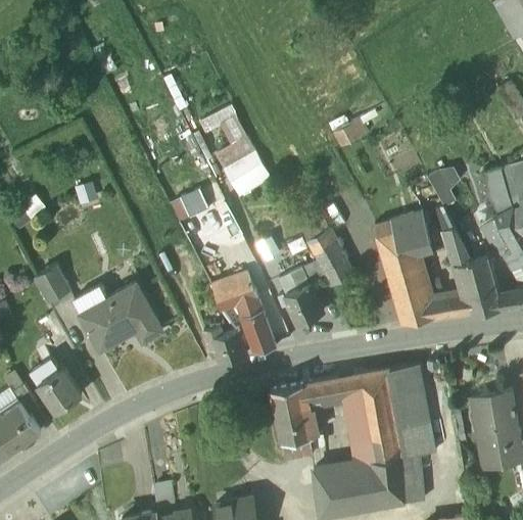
[(522,0),(498,0),(494,2),(513,37),(522,31),(522,0)]
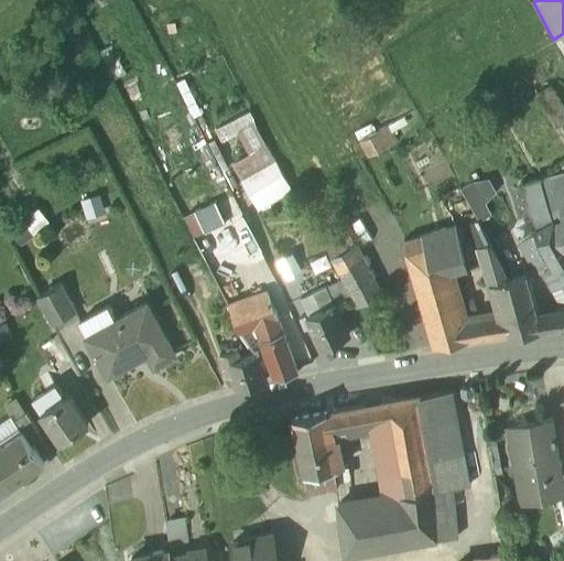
[(252,114),(213,129),(232,180),(272,165),(252,114)]
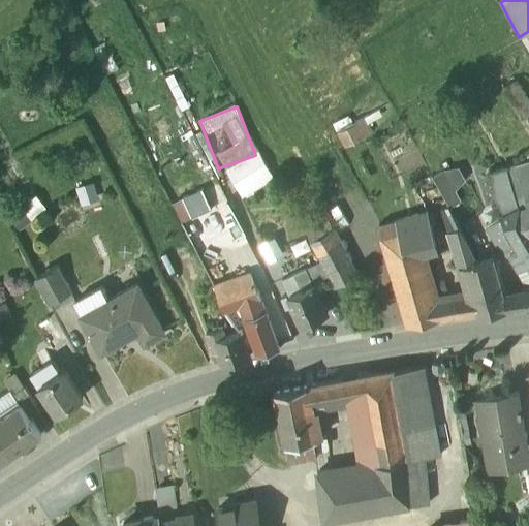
[(364,121),(338,133),(346,148),(372,134),(364,121)]
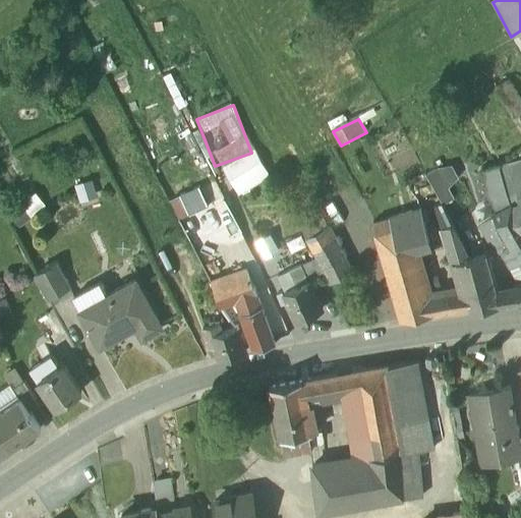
[(255,152),(224,170),(238,194),(268,177),(255,152)]
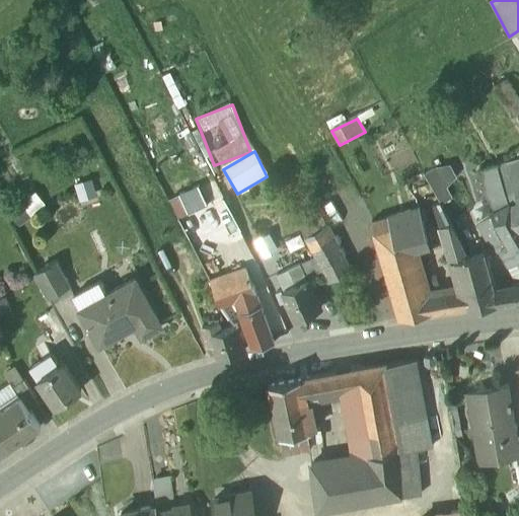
[(518,159),(505,163),(518,208),(518,159)]
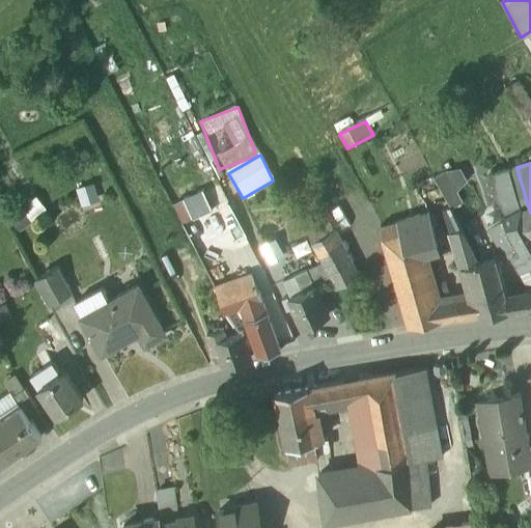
[(530,213),(516,167),(508,169),(520,212),(523,217),(530,213)]
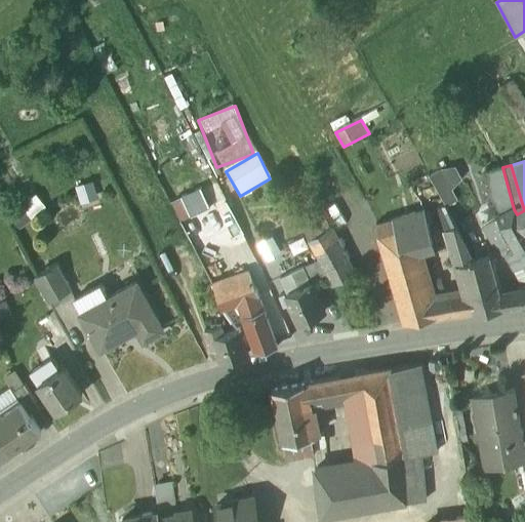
[(514,209),(502,167),(486,172),(494,200),(501,215),(514,209)]
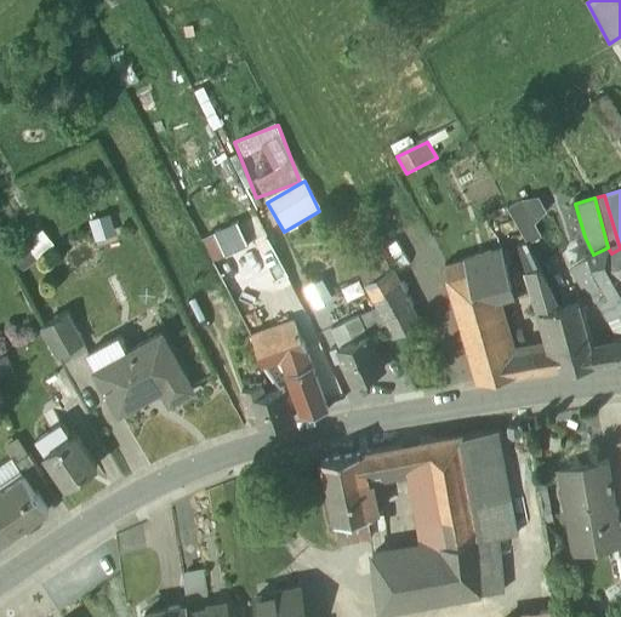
[(541,238),(522,203),(508,210),(528,245),(541,238)]
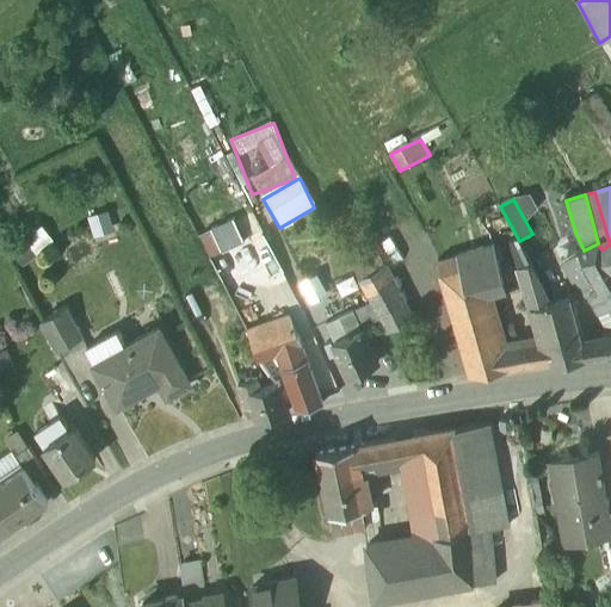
[(110,236),(104,215),(88,220),(93,240),(110,236)]
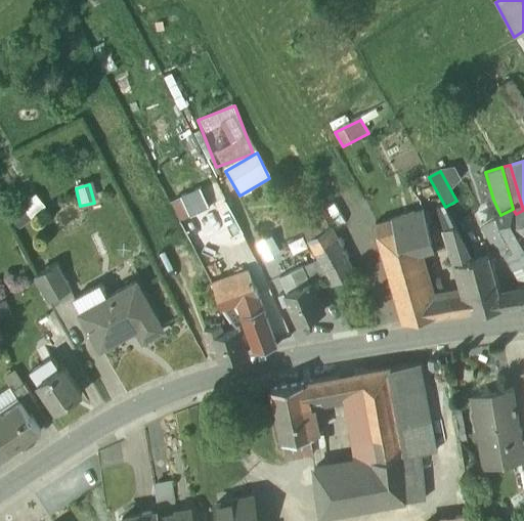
[(33,226),(49,217),(38,197),(22,206),(33,226)]
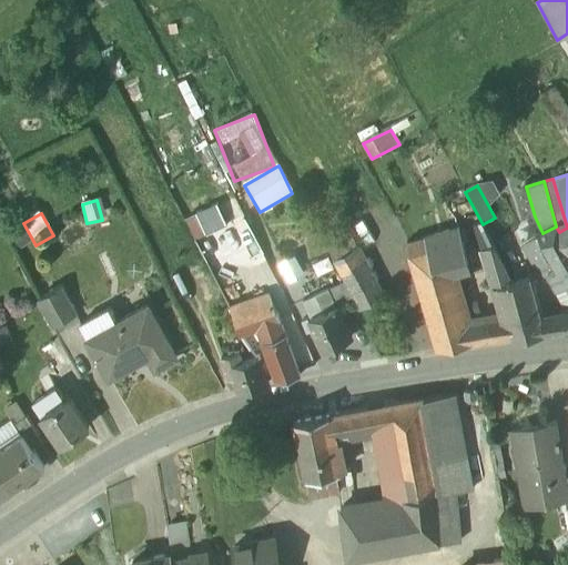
[(347,223),(322,235),(334,259),(358,245),(347,223)]
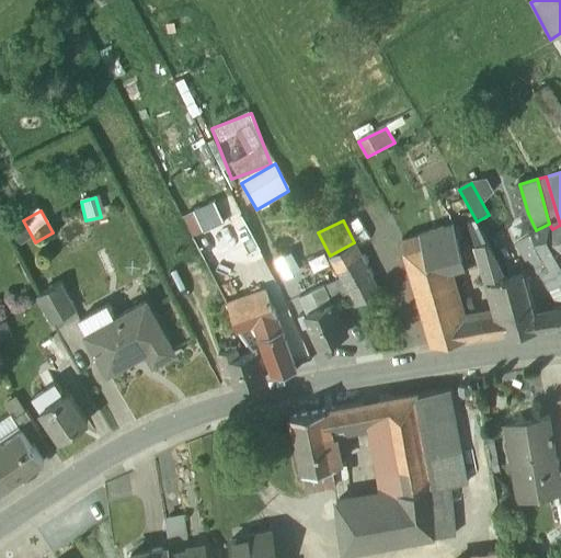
[(476,221),(402,240),(405,255),(424,250),(435,285),(449,280),(447,272),(480,264),(495,258),(476,221)]
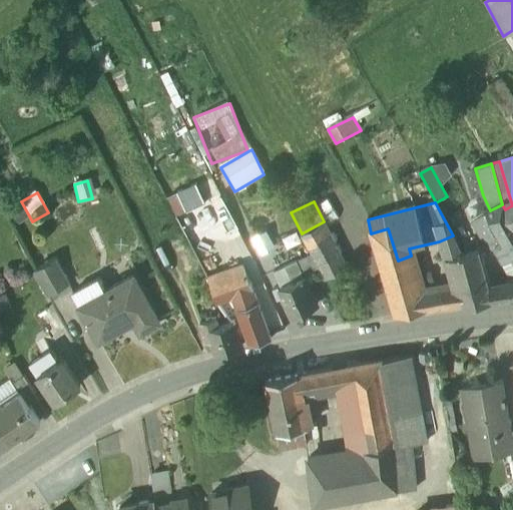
[(512,222),(505,209),(502,204),(490,210),(485,213),(485,214),(472,222),(480,236),(486,239),(489,245),(494,248),(502,264),(510,259),(512,264),(512,282),(488,288),(492,303),(511,301),(512,300),(512,222)]
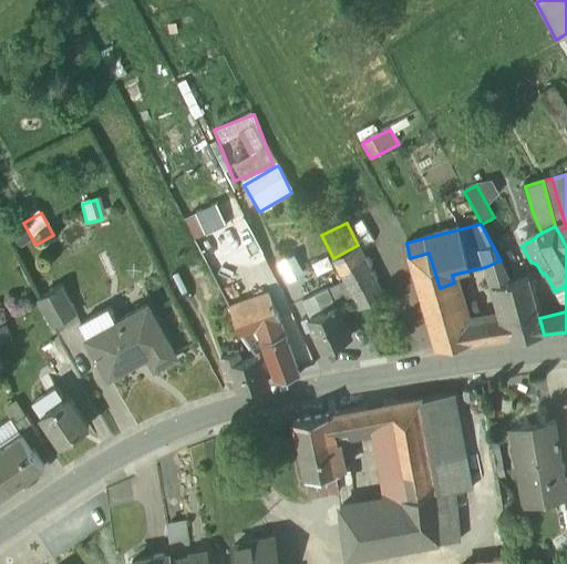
[(259,253),(248,233),(238,238),(249,258),(259,253)]
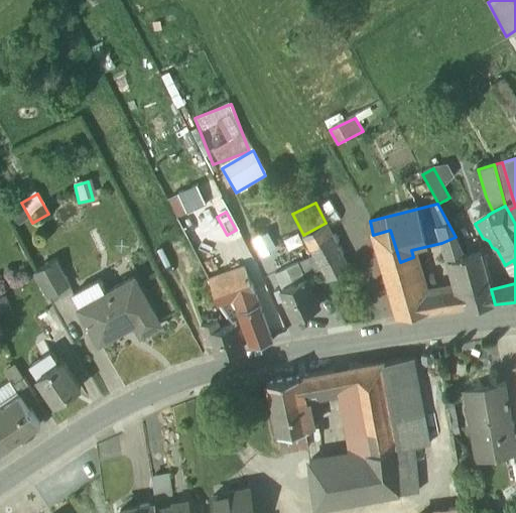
[(349,269),(326,223),(303,235),(328,280),(349,269)]
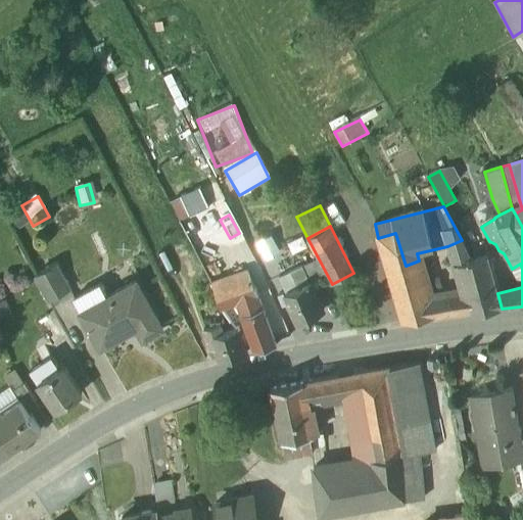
[(395,233),(378,238),(388,272),(406,266),(395,233)]
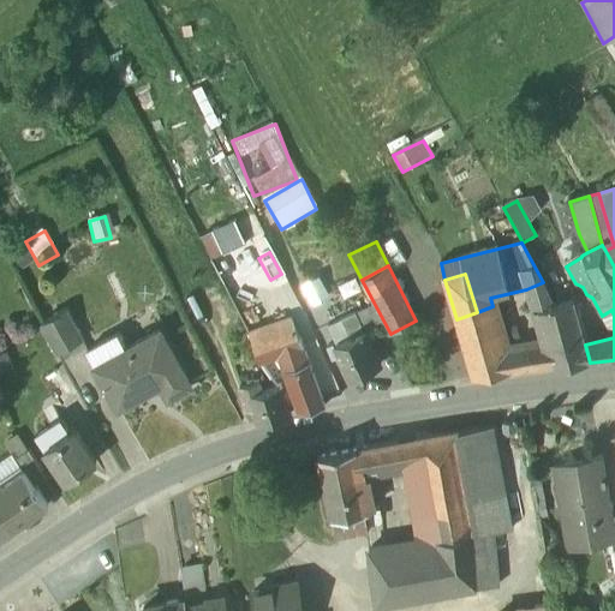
[(543,282),(526,289),(532,312),(539,310),(554,305),(543,282)]
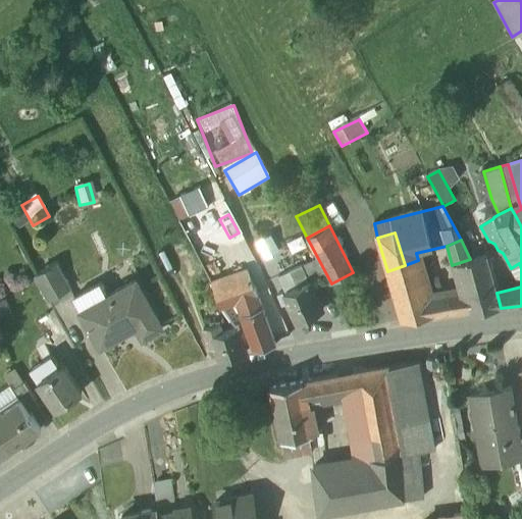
[(285,249),(272,256),(280,272),(294,266),(285,249)]
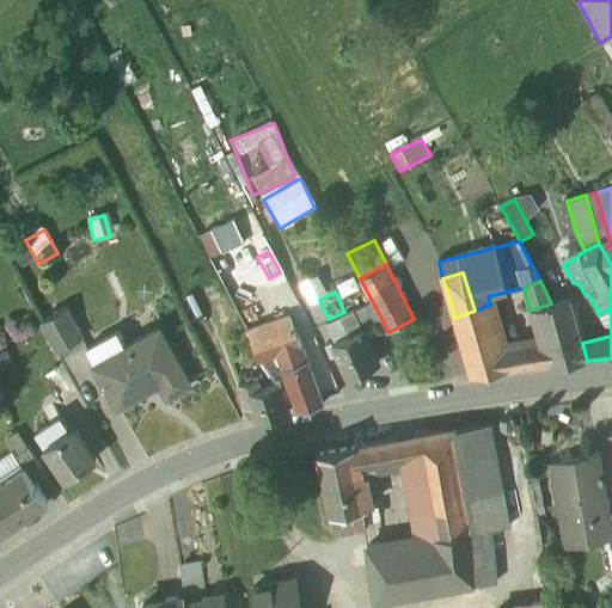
[(582,343),(570,299),(552,304),(551,304),(537,308),(546,343),(551,364),(587,361),(582,343)]
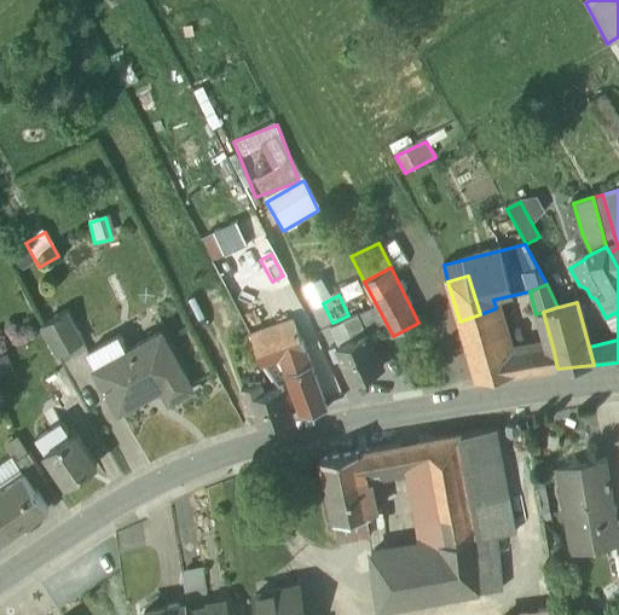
[(553,347),(509,354),(496,308),(480,314),(460,321),(478,382),(557,369),(553,347)]
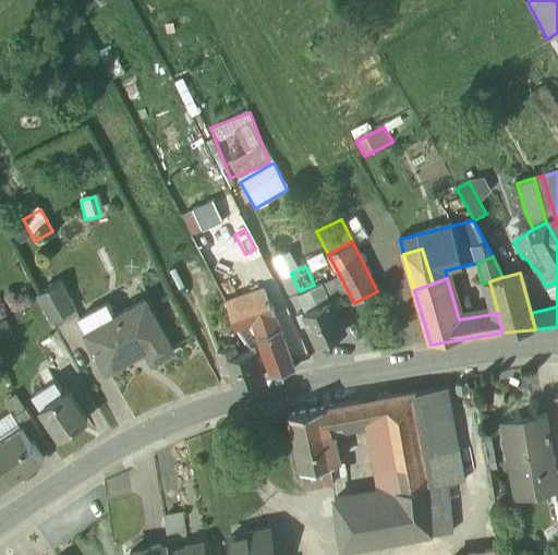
[(74,309),(61,284),(36,298),(50,322),(74,309)]
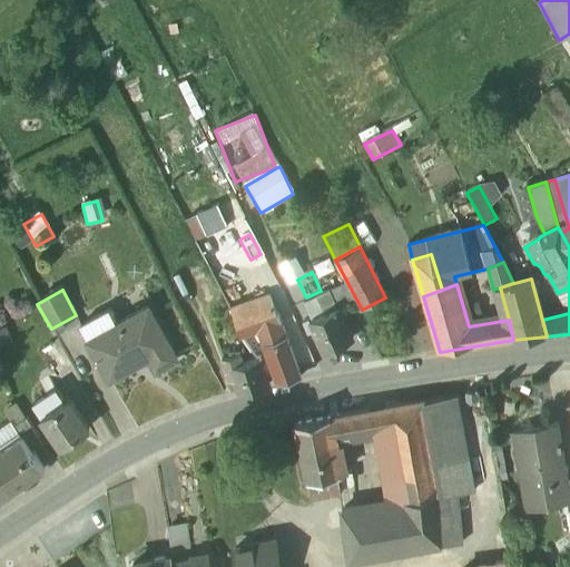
[(330,291),(304,302),(311,319),(337,308),(330,291)]
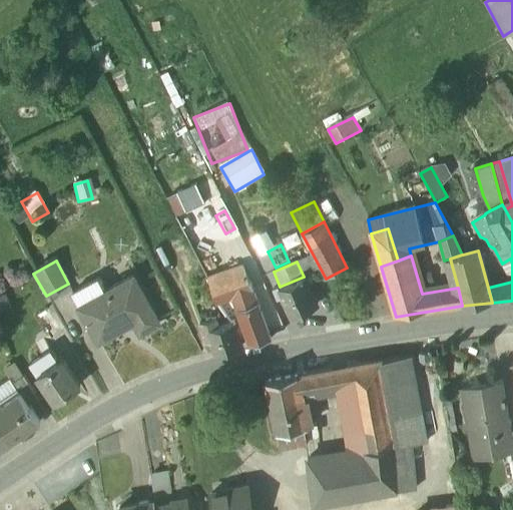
[(243,268),(207,278),(215,303),(232,297),(251,290),(243,268)]
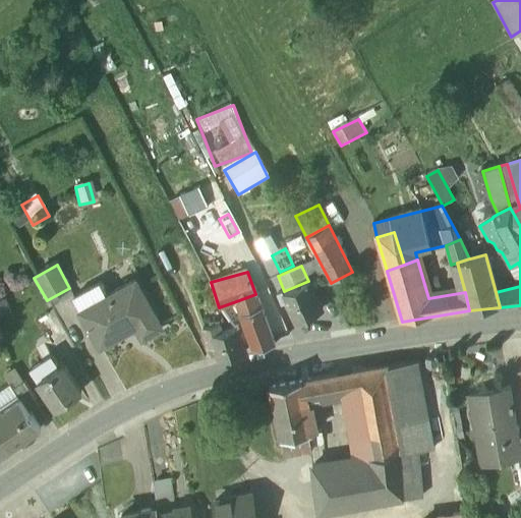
[(322,310),(309,281),(284,291),(284,292),(296,322),(322,310)]
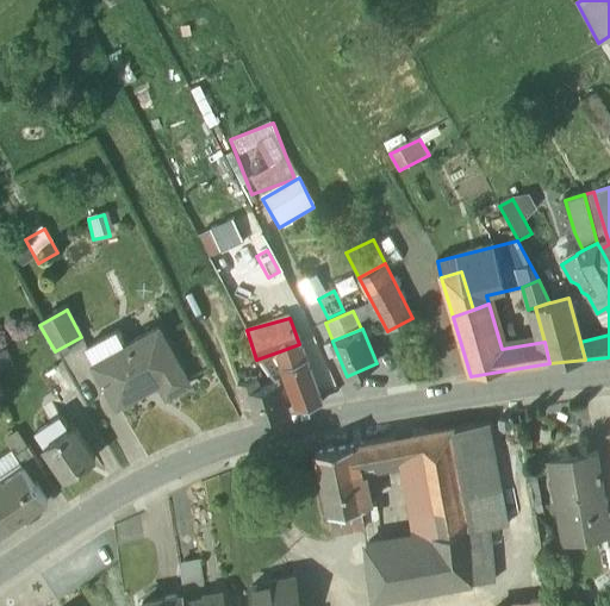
[(188,385),(159,330),(123,349),(94,366),(117,407),(159,385),(166,398),(188,385)]
